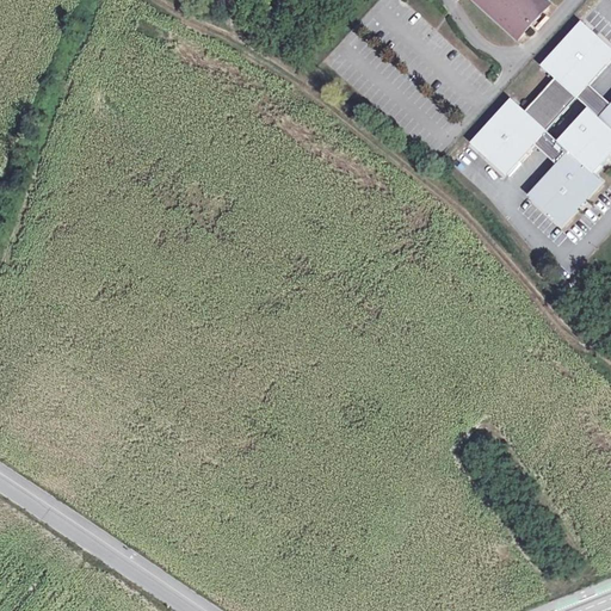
[(467,0),(514,42),(529,26),(535,31),(545,18),(541,13),(549,5),(543,0),(467,0)]
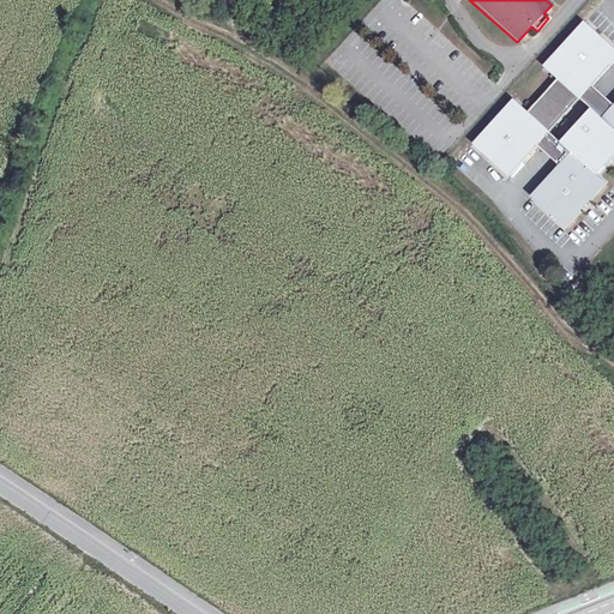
[(613,103),(595,86),(583,101),(605,120),(613,109),(613,103)]
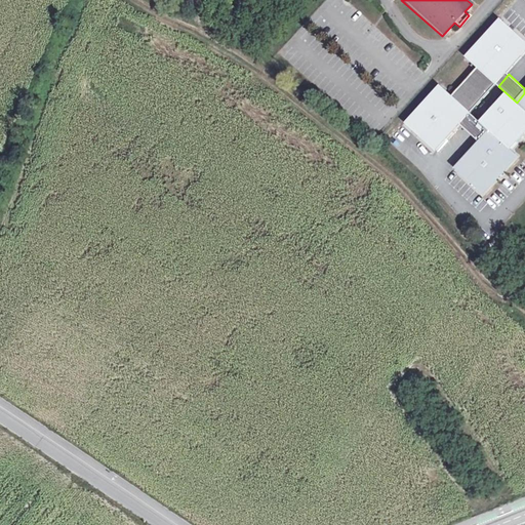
[(478,139),(487,130),(500,116),(491,107),(479,120),(470,111),(484,96),(467,81),(454,95),(438,83),(403,122),(434,153),(461,124),(478,139)]
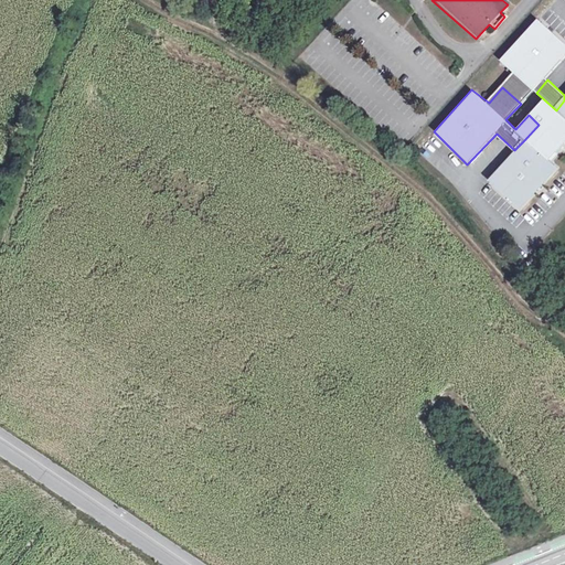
[(553,162),(564,149),(539,125),(524,140),(514,150),(487,181),(520,213),(560,169),(553,162)]
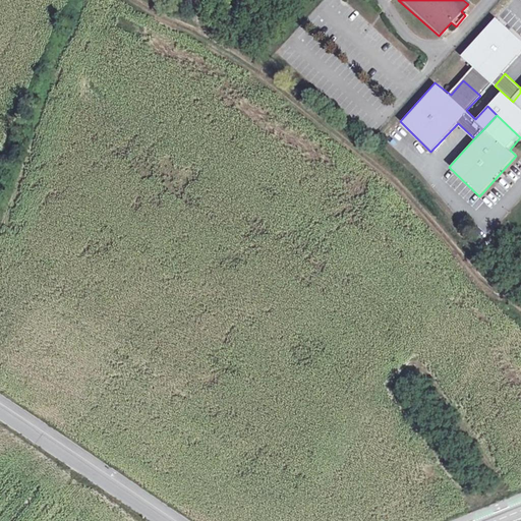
[(390,135),(386,140),(398,150),(402,146),(390,135)]
